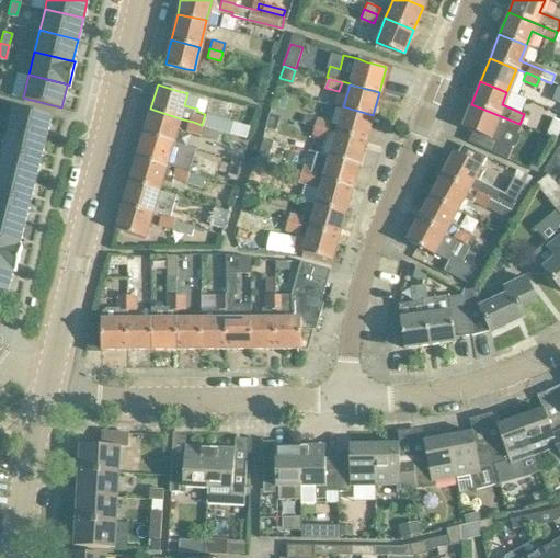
[(559,86),(557,84),(550,99),(559,102),(559,86)]
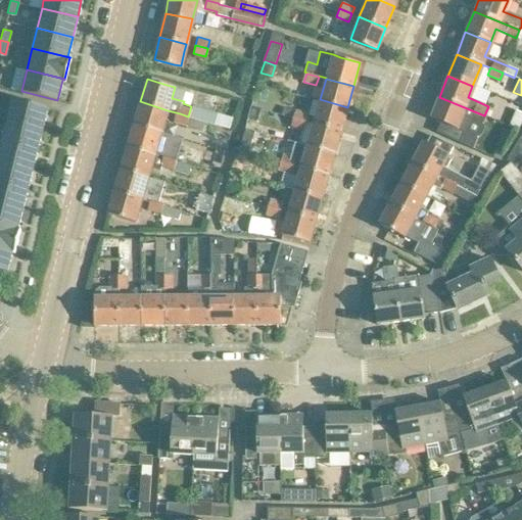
[(42,127),(47,106),(12,97),(7,117),(42,127)]
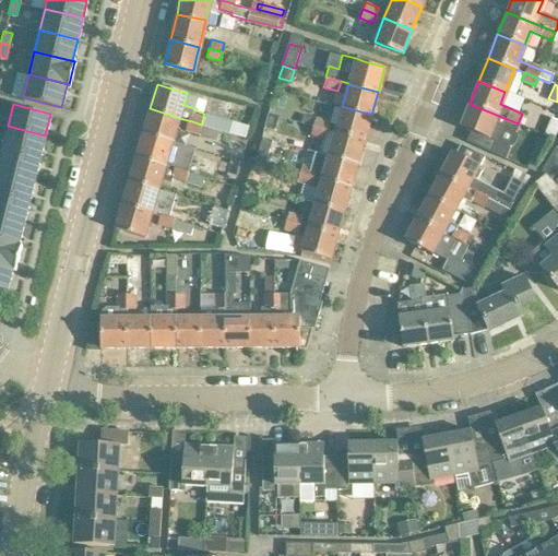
[(470,104),(460,125),(481,133),(487,135),(495,139),(489,152),(503,158),(518,123),(470,104)]
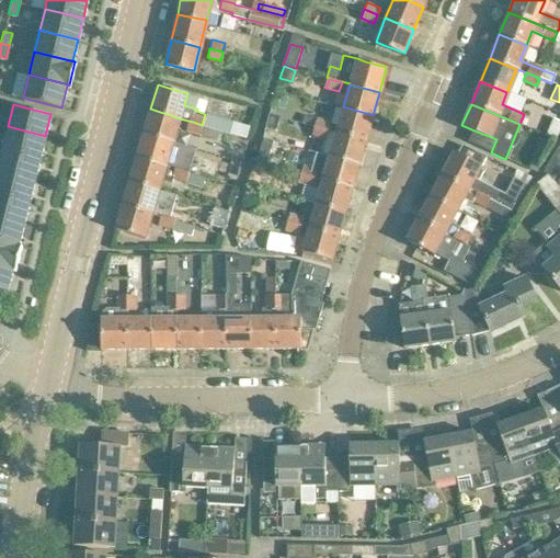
[(343,106),(336,131),(366,139),(373,115),(343,106)]
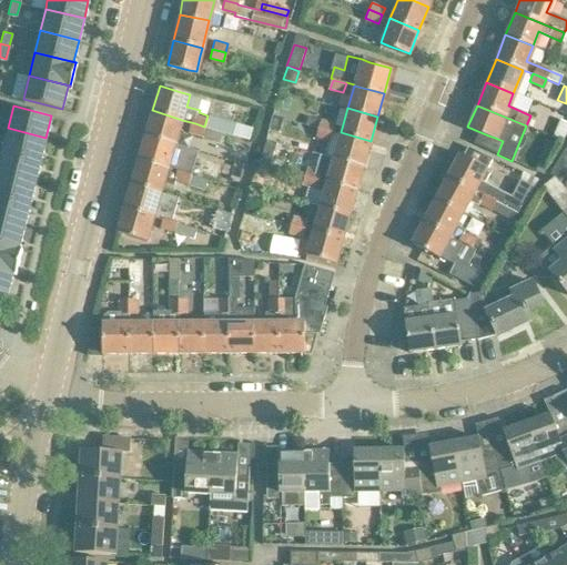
[(152,110),(145,133),(175,142),(182,120),(152,110)]
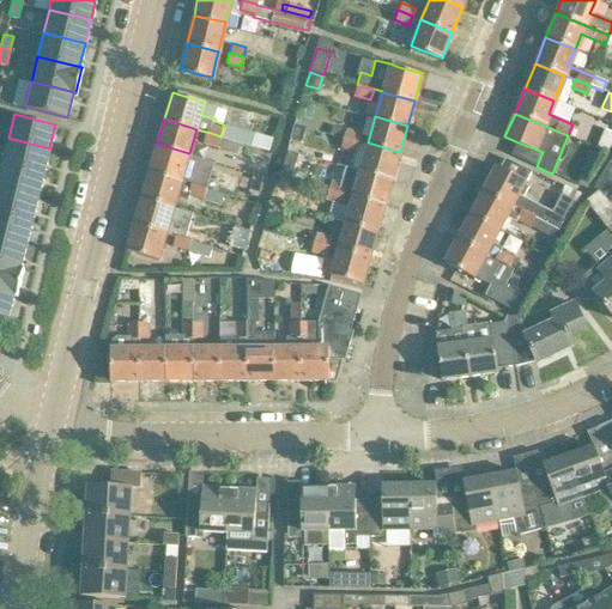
[(224,125),(220,136),(241,142),(268,148),(272,135),(225,122),(224,125)]
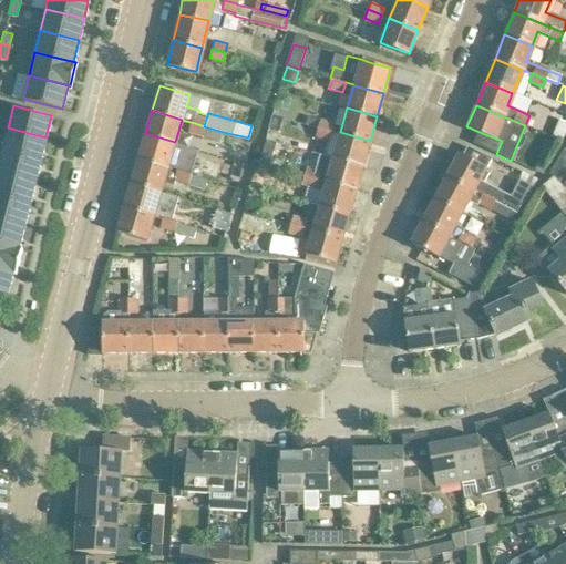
[(319,126),(332,130),(335,120),(321,116),(319,126)]
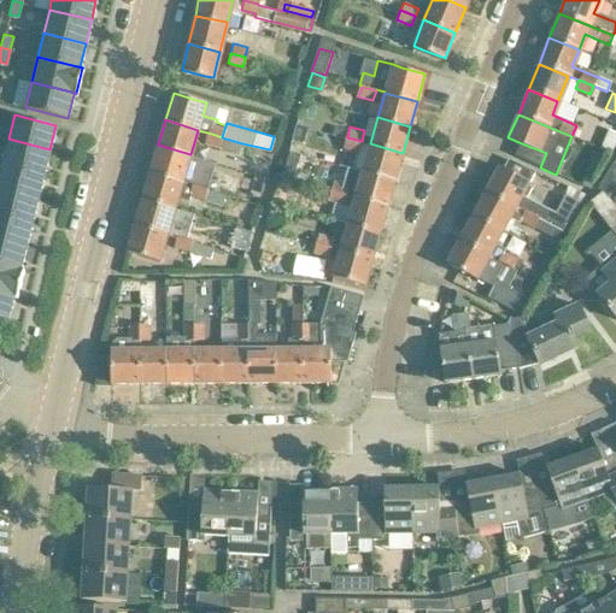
[(609,153),(615,140),(615,131),(606,128),(599,147),(609,153)]
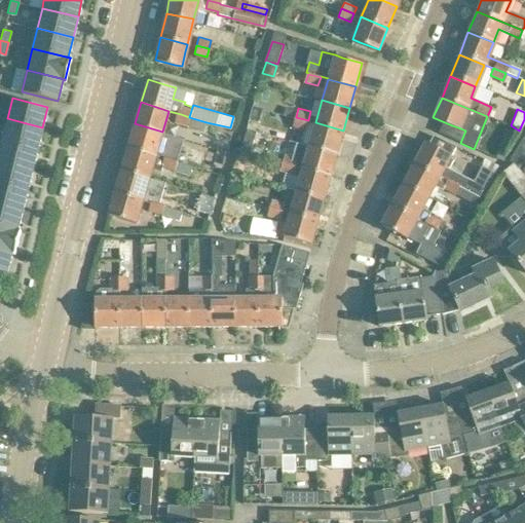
[(177,113),(174,122),(203,131),(207,122),(189,117),(181,114),(177,113)]
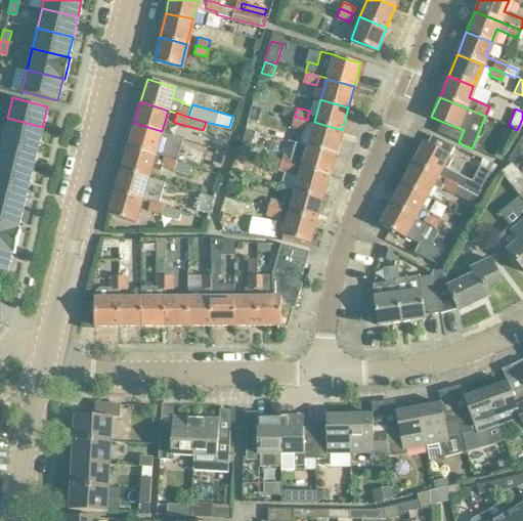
[(304,129),(307,120),(295,117),(292,126),(304,129)]
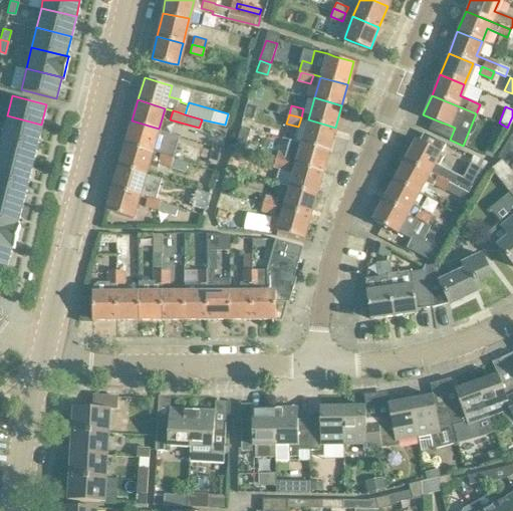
[(36,145),(41,124),(7,115),(2,137),(36,145)]
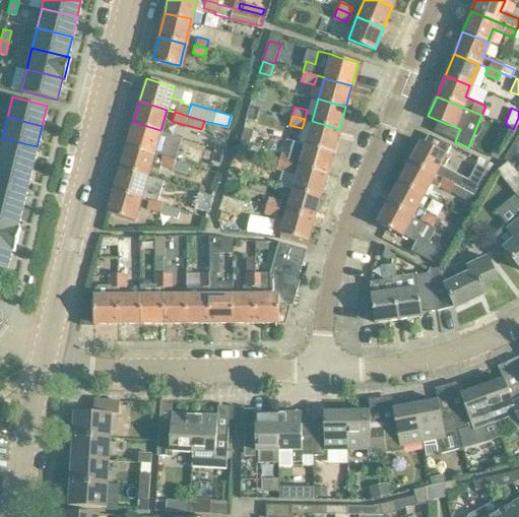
[(312,121),(306,143),(332,151),(339,129),(312,121)]
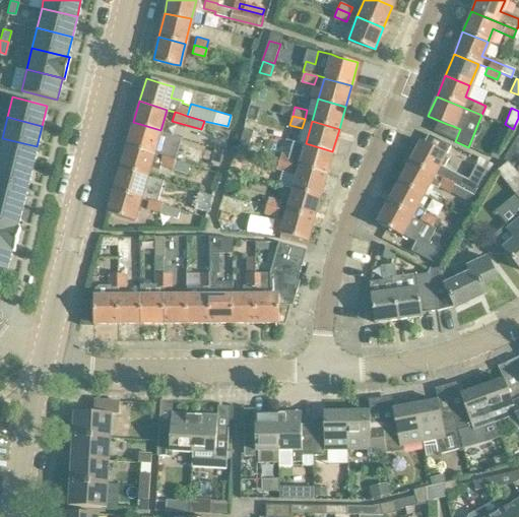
[(133,122),(127,143),(175,158),(182,137),(160,130),(133,122)]
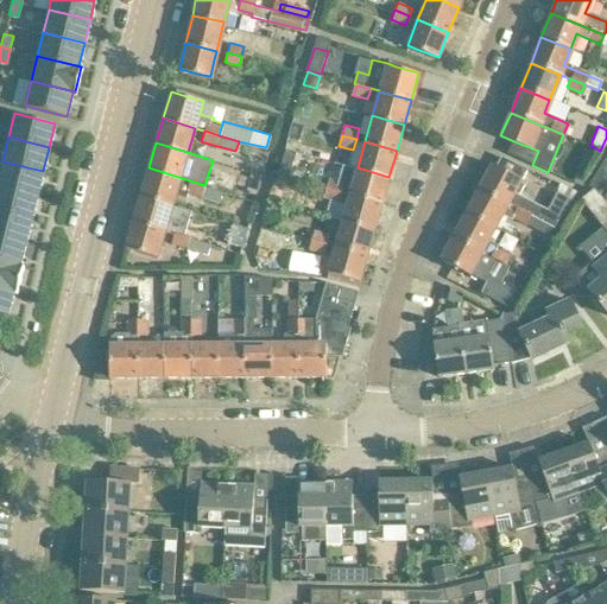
[(277,173),(286,176),(293,178),(296,167),(289,165),(292,156),(283,153),(277,173)]
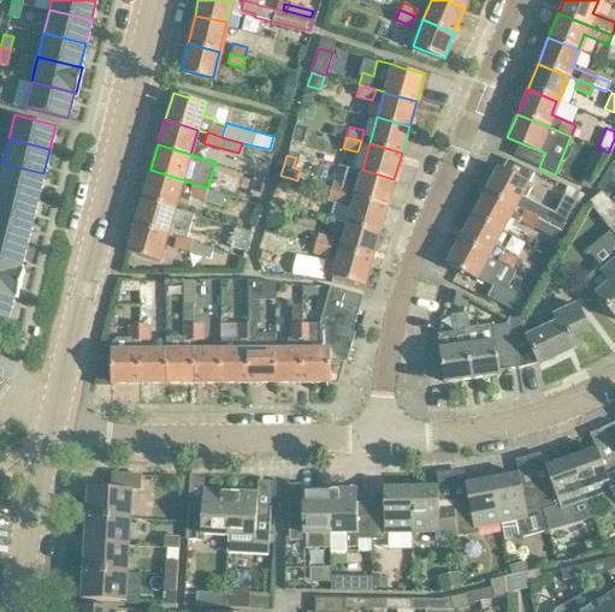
[(603,194),(614,180),(614,155),(596,185),(603,194)]
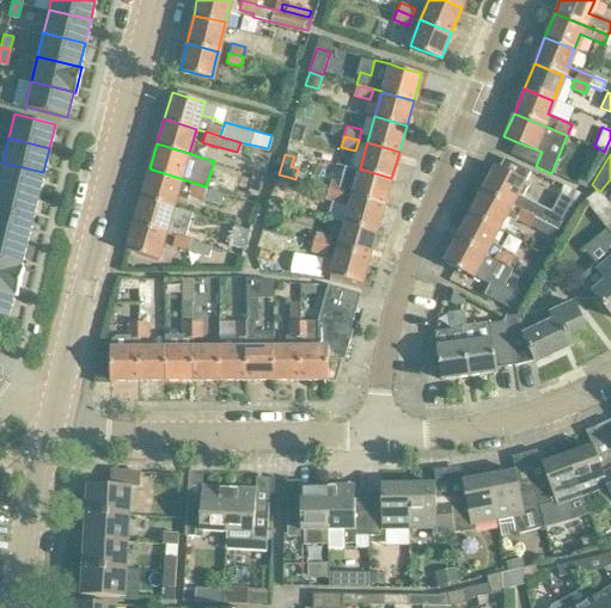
[(0,186),(37,196),(43,172),(2,163),(0,171),(0,186)]
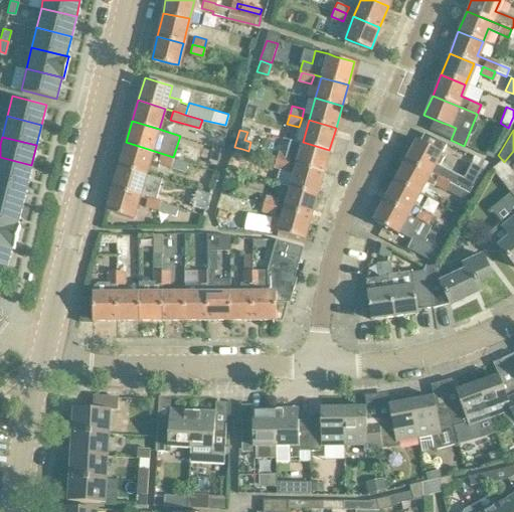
[(441,151),(435,147),(416,138),(405,159),(467,194),(480,169),(470,163),(462,177),(438,165),(444,154),(440,152),(441,151)]
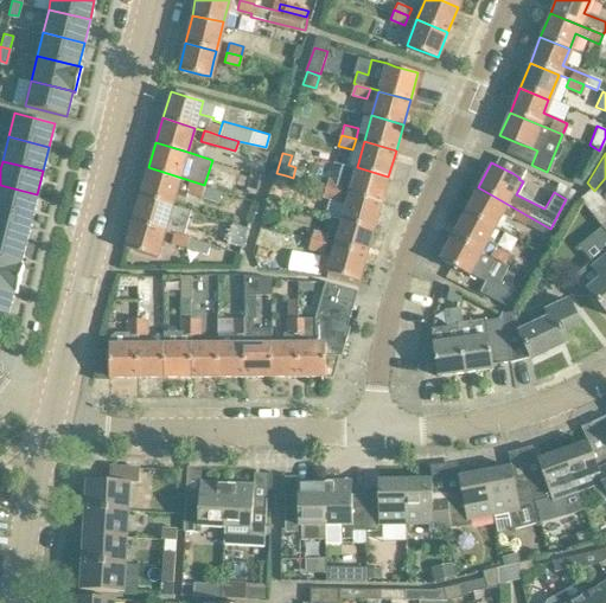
[(148,167),(140,196),(172,205),(172,204),(176,192),(185,196),(186,191),(215,199),(218,200),(222,191),(204,185),(148,167)]
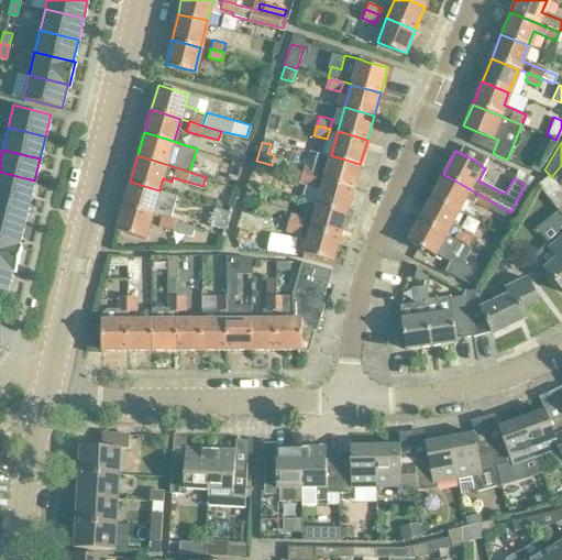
[(304,164),(301,173),(353,189),(353,187),(360,166),(360,164),(331,155),(328,166),(318,163),(316,168),(304,164)]
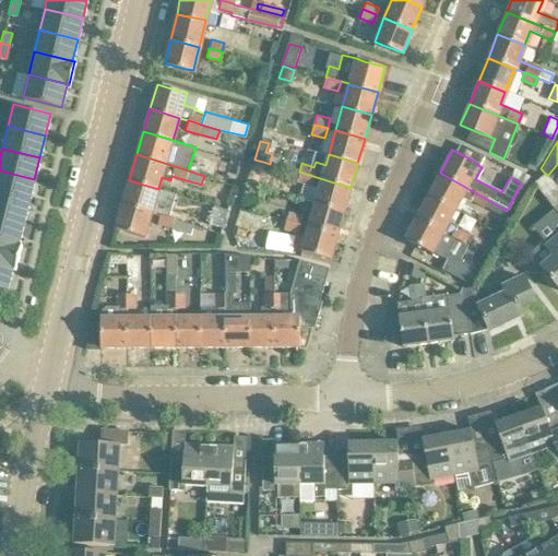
[(229,158),(225,175),(236,178),(239,161),(229,158)]
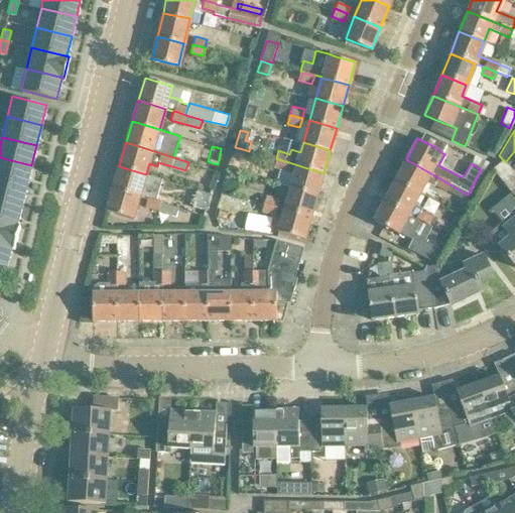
[(243,149),(235,147),(234,147),(230,163),(239,165),(243,149)]
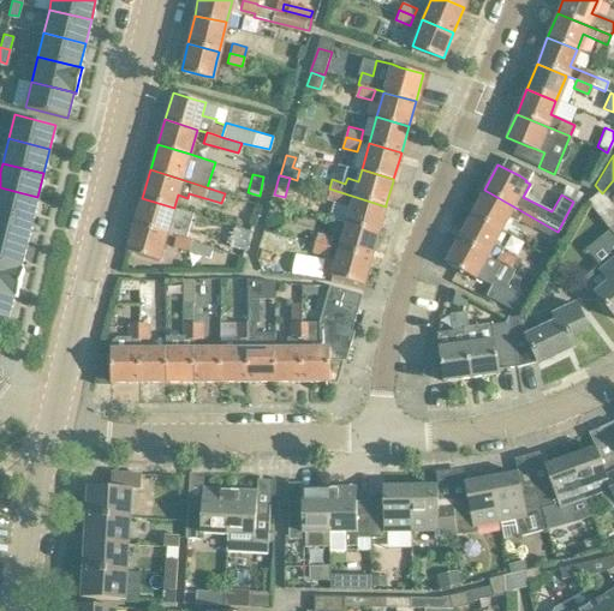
[(0,213),(33,221),(37,197),(0,187),(0,213)]
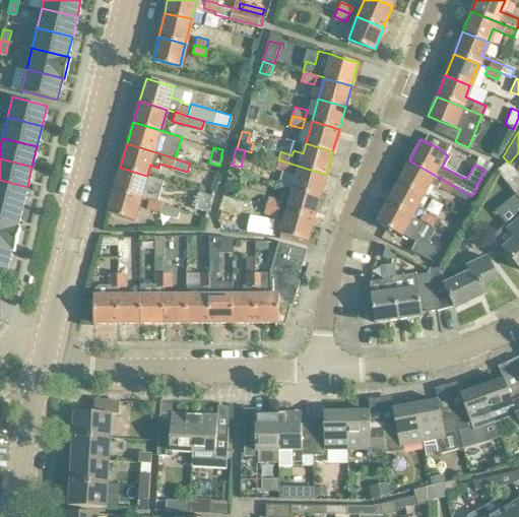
[(278,159),(276,168),(281,170),(277,184),(284,186),(293,188),(320,196),(326,175),(278,159)]
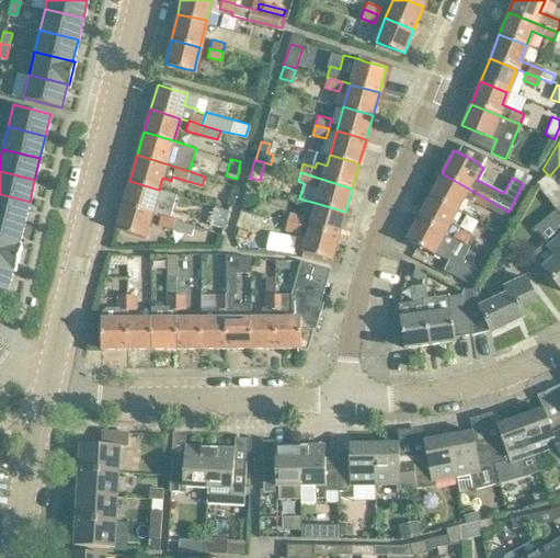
[(505,218),(509,212),(442,173),(430,195),(459,212),(465,202),(468,204),(470,200),(505,218)]
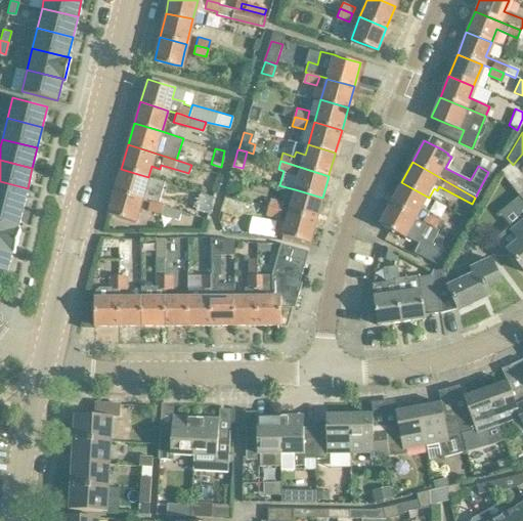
[(499,171),(499,172),(518,196),(522,190),(522,178),(510,163),(499,171)]
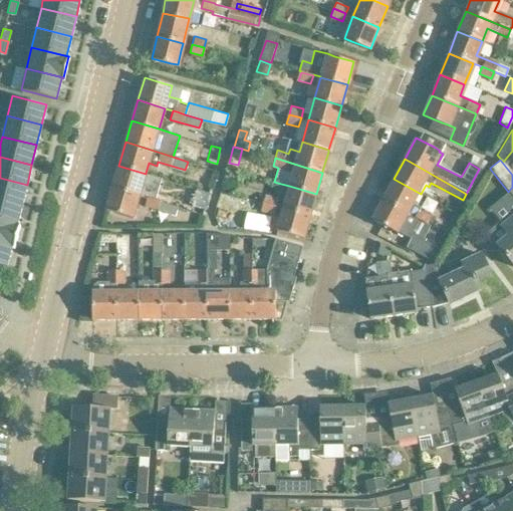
[(210,168),(200,165),(196,164),(193,174),(207,178),(210,168)]
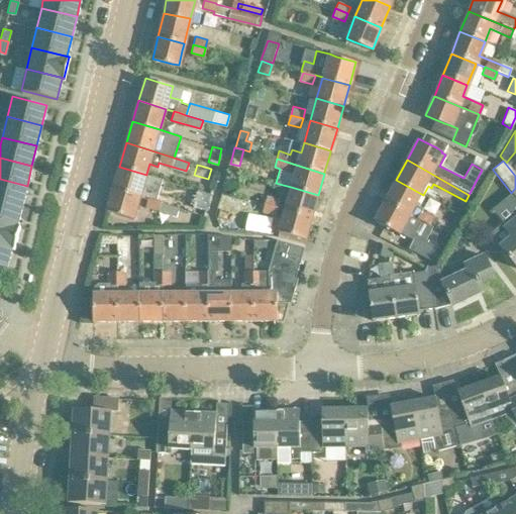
[(119,167),(113,189),(139,197),(140,196),(147,198),(147,199),(160,202),(178,207),(181,198),(155,191),(155,188),(143,185),(146,175),(119,167)]
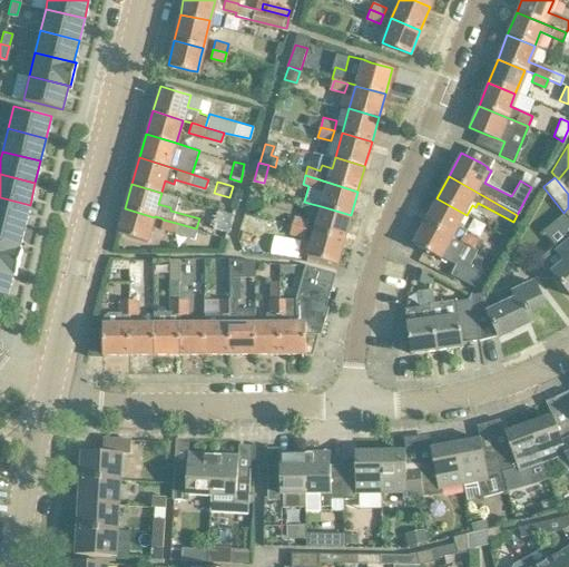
[(246,203),(261,206),(265,191),(251,186),(246,203)]
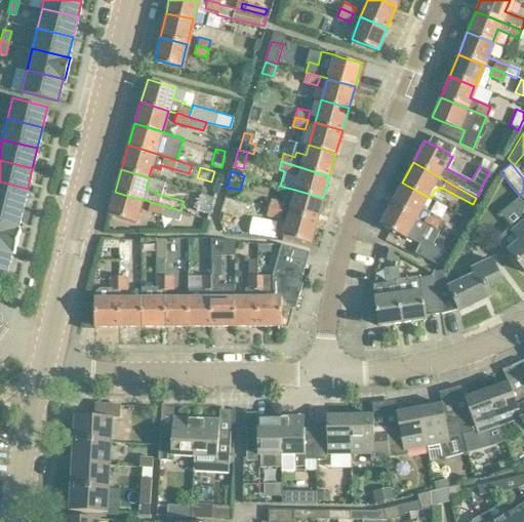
[(0,203),(23,209),(28,189),(0,182),(0,203)]
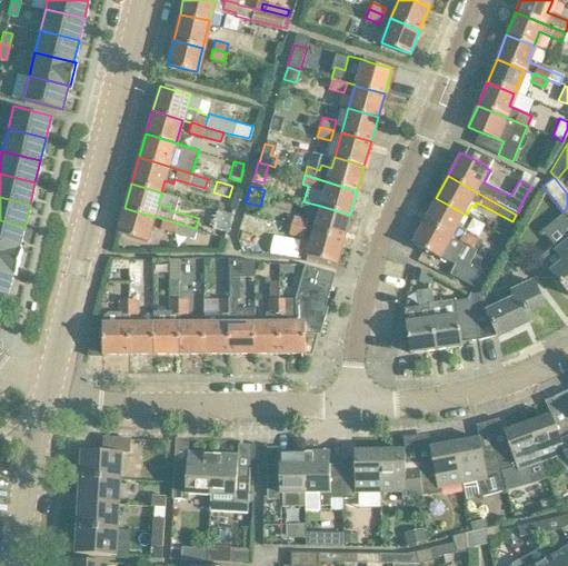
[(458,229),(466,215),(436,198),(424,220),(460,240),(460,239),(472,246),(476,239),(458,229)]
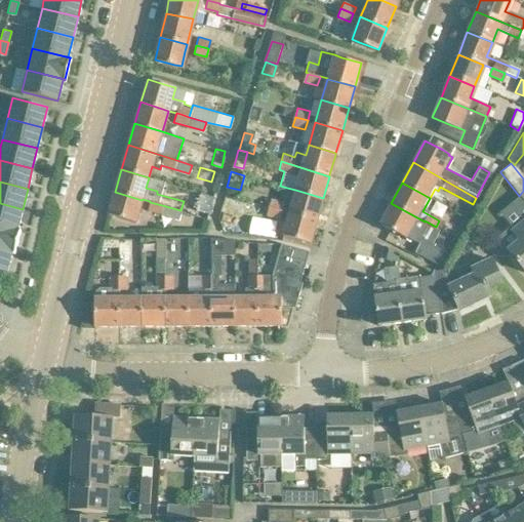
[(295,190),(289,212),(317,219),(323,198),(295,190)]
